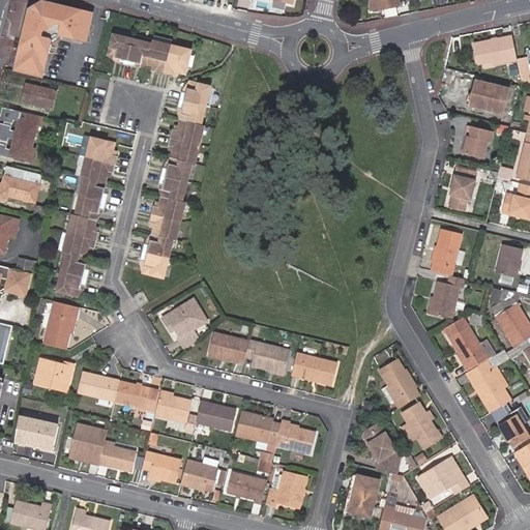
[(395,0),(372,0),(370,1),(371,9),(379,7),(396,4),(395,0)]
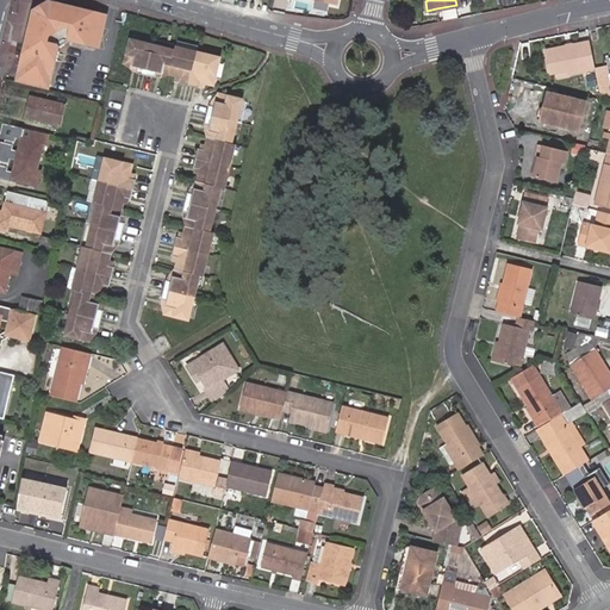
[(64,41),(97,48),(105,14),(45,1),(29,13),(25,37),(56,44),(64,41)]
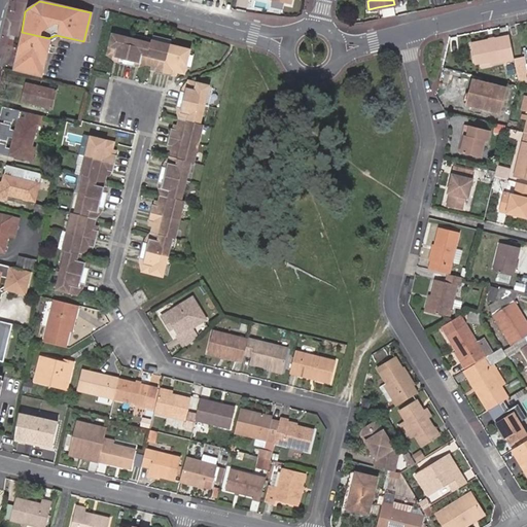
[(48,40),(21,34),(12,71),(41,78),(48,40)]
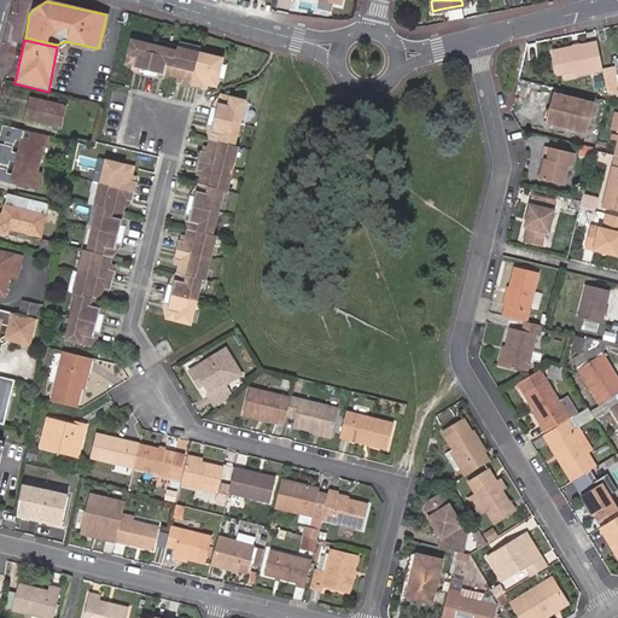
[(138,74),(150,77),(158,46),(132,40),(126,65),(139,69),(138,74)]
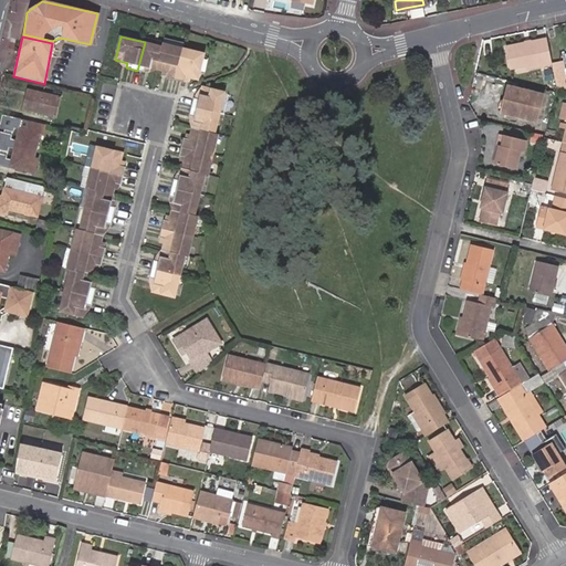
[(145,42),(137,71),(142,72),(143,66),(158,71),(165,46),(145,42)]
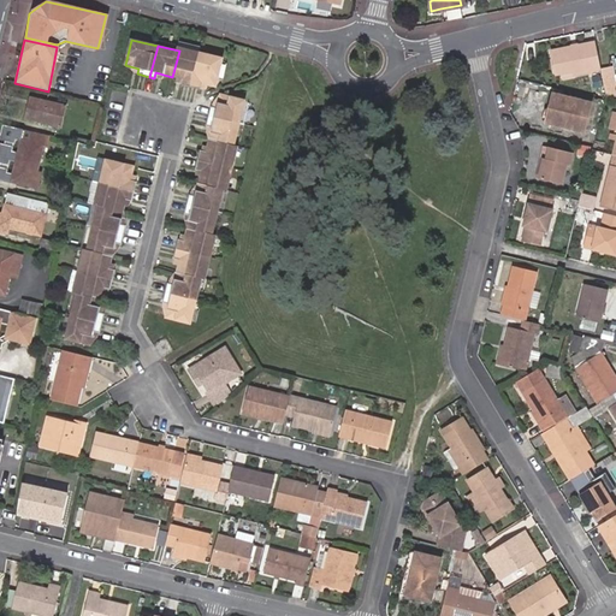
[(179,51),(172,77),(178,78),(183,80),(182,84),(193,88),(202,53),(179,48),(179,51)]
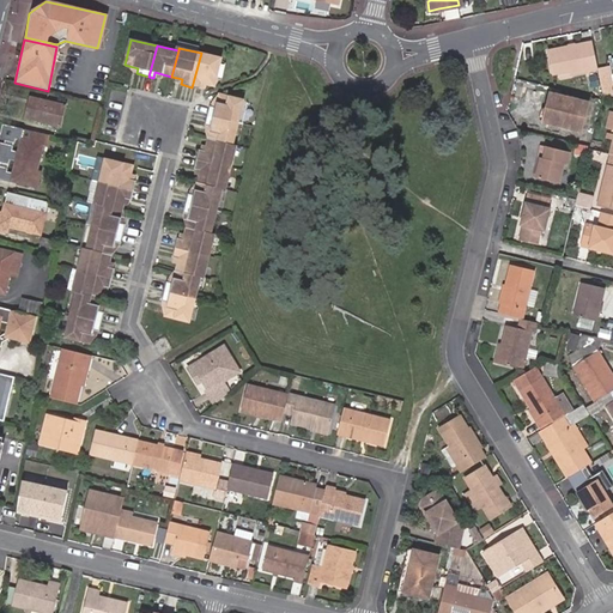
[(599,76),(594,48),(550,56),(553,78),(570,74),(572,80),(599,76)]
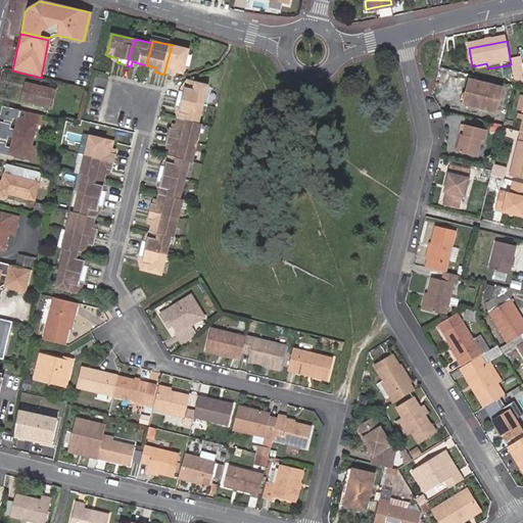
[(172,45),(163,75),(170,76),(172,72),(177,73),(184,75),(190,50),(172,45)]
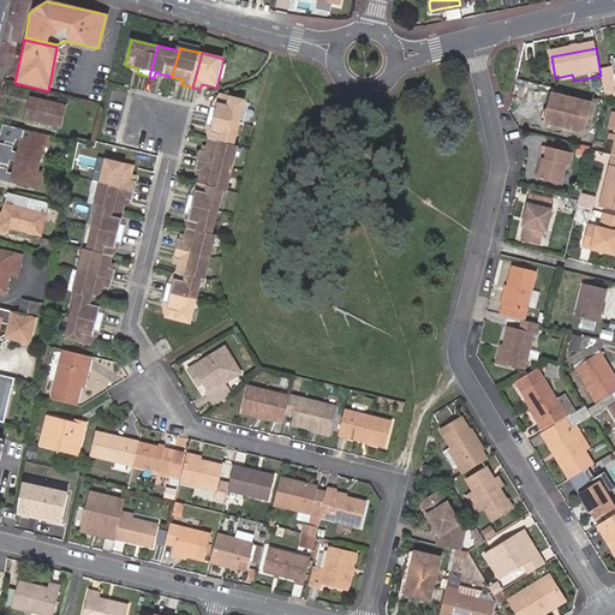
[(602,97),(599,83),(591,84),(593,99),(602,97)]
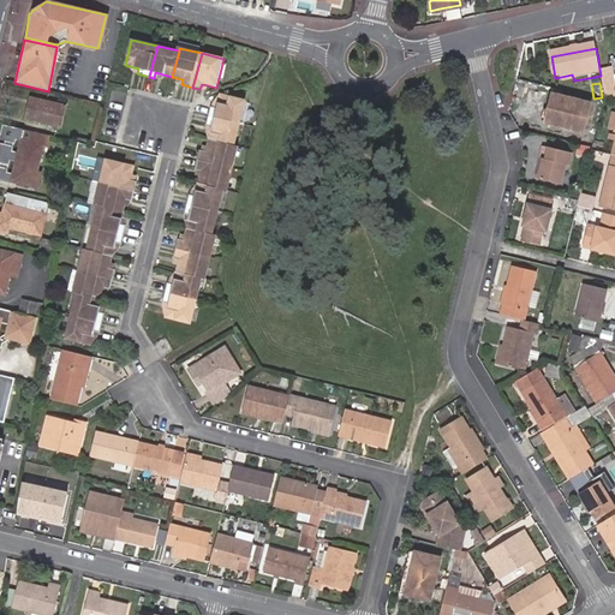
[(212,107),(209,115),(240,124),(245,101),(220,95),(216,108),(212,107)]
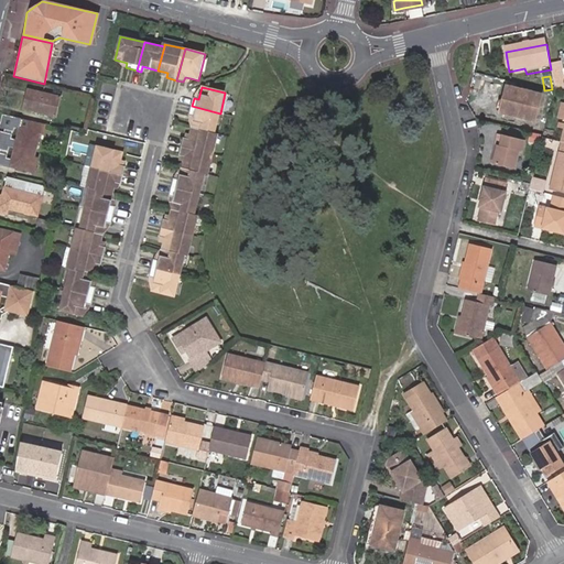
[(61,98),(29,89),(24,107),(56,115),(61,98)]
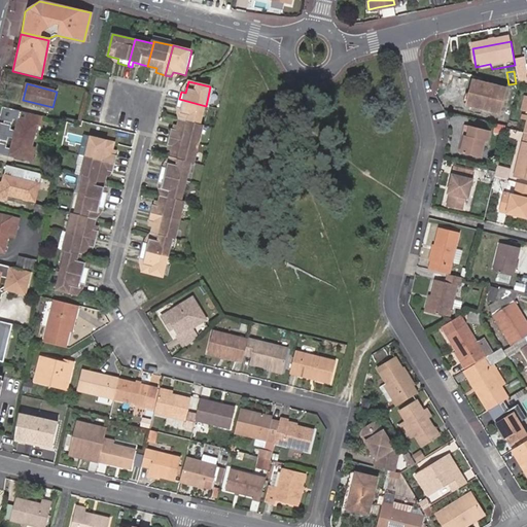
[(467,99),(465,108),(464,110),(497,118),(504,93),(471,84),(467,99)]
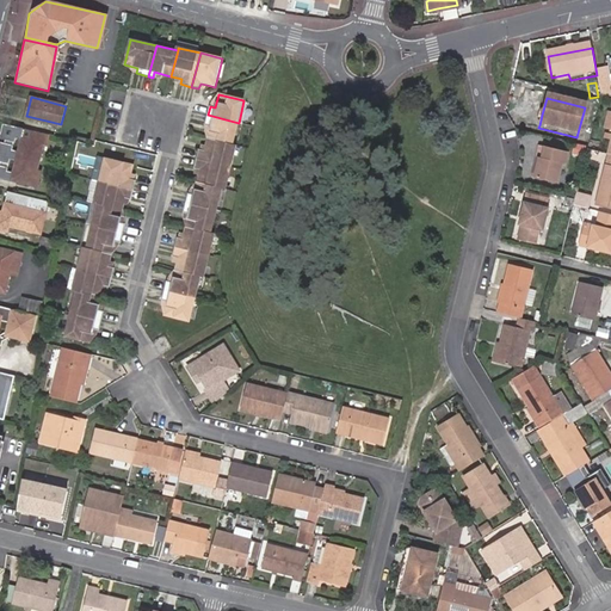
[(239,123),(208,115),(205,124),(211,127),(208,139),(234,144),(239,123)]
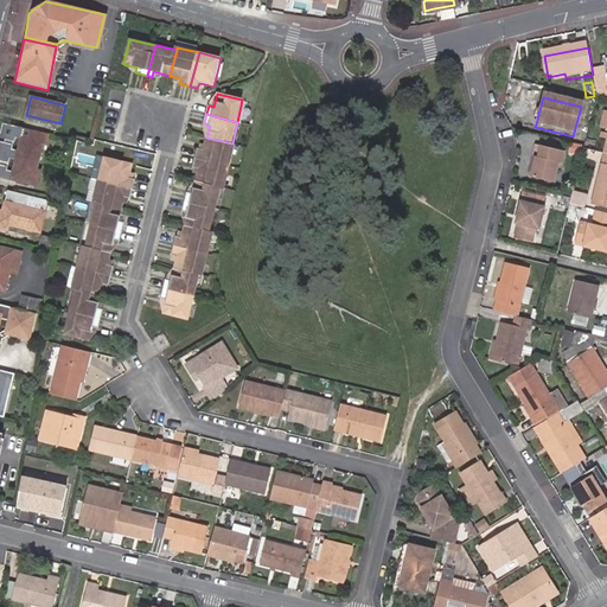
[(49,146),(52,134),(48,132),(24,127),(14,168),(21,170),(19,180),(39,186),(43,171),(38,170),(44,144),(49,146)]
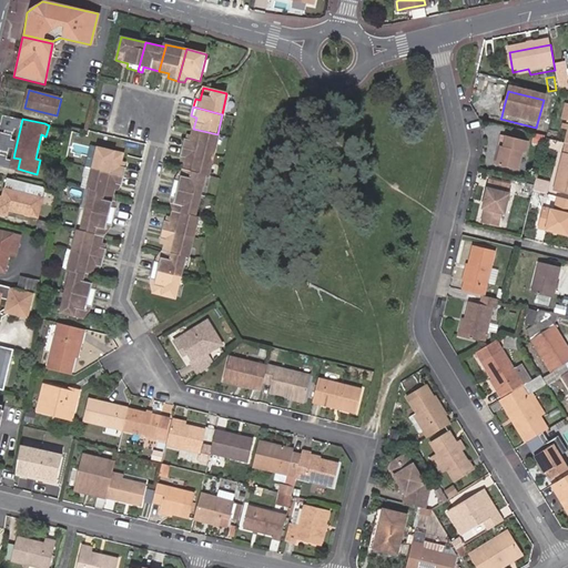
[(217,134),(193,129),(192,135),(190,141),(185,139),(183,148),(214,155),(220,135),(217,134)]
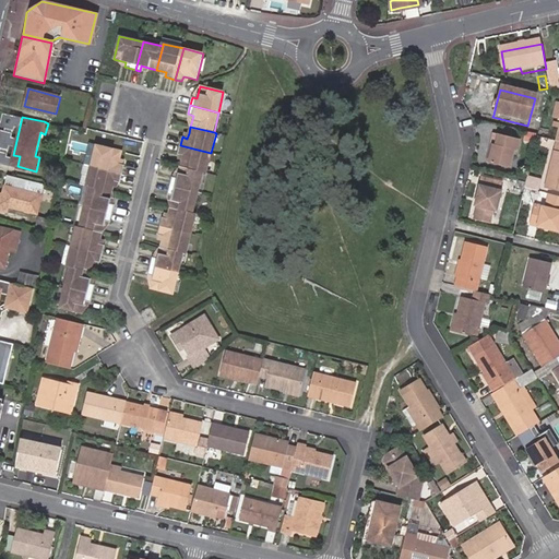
[(487,168),(509,174),(513,155),(515,156),(519,145),(498,140),(495,151),(492,150),(487,168)]
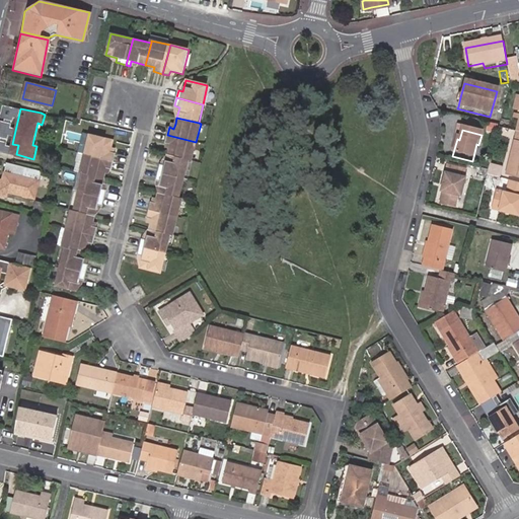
[(196,142),(167,135),(165,143),(170,144),(168,149),(167,154),(189,159),(192,160),(196,142)]
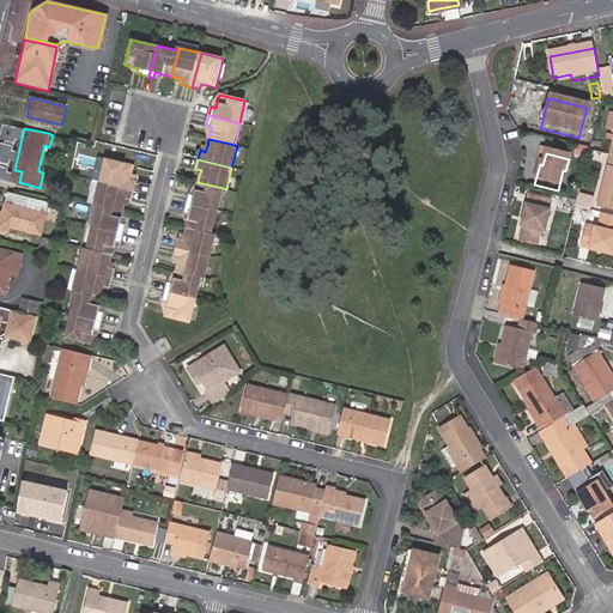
[(105,161),(99,183),(134,190),(137,182),(132,181),(133,176),(134,168),(105,161)]
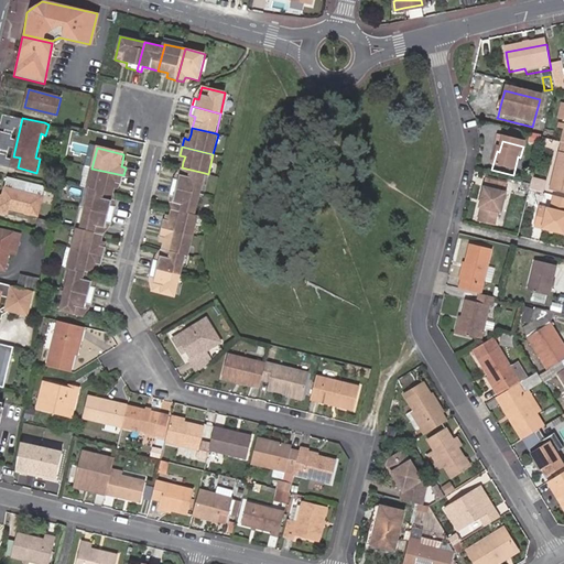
[(563,148),(562,148),(550,194),(563,197),(563,148)]
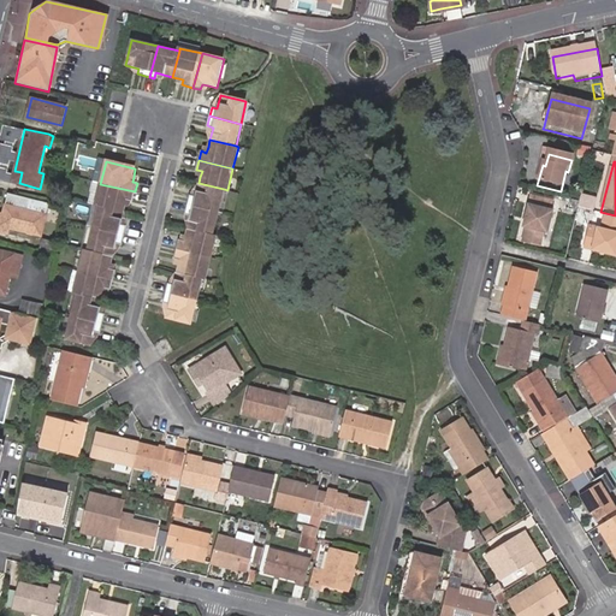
[(11,182),(19,183),(22,172),(15,171),(11,182)]
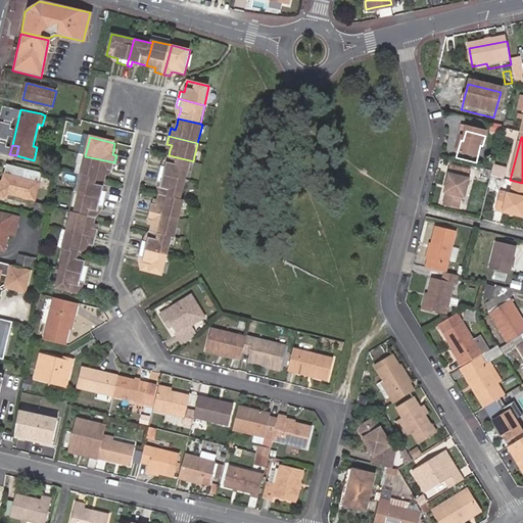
[(190,160),(169,155),(165,168),(161,165),(159,174),(186,180),(190,160)]
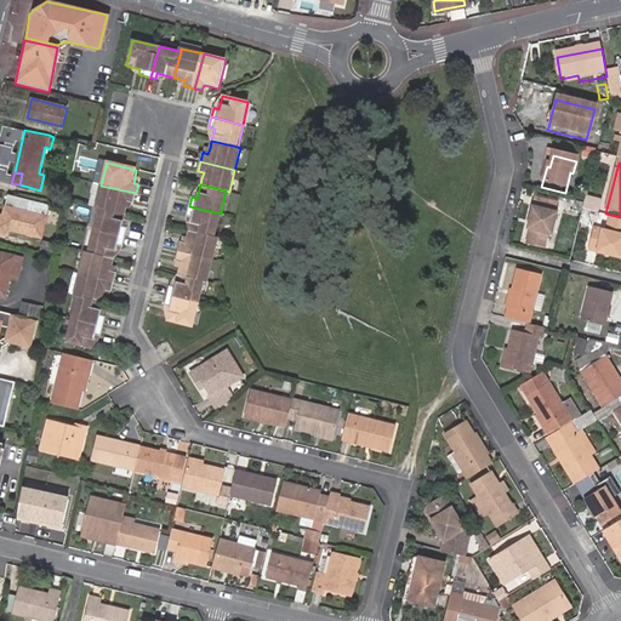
[(101,186),(95,208),(98,209),(126,215),(127,206),(129,201),(135,203),(136,193),(101,186)]
